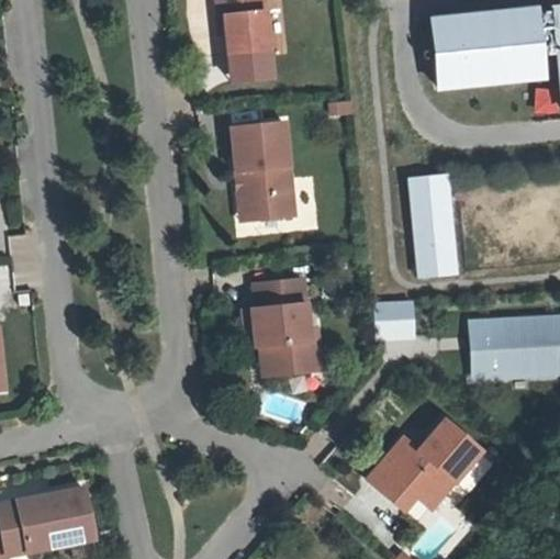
[(214,0),(216,15),(222,14),(226,54),(267,49),(261,0),(214,0)]
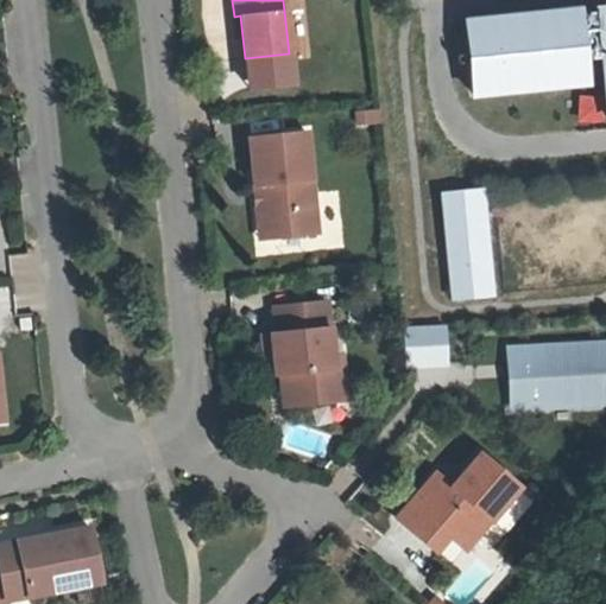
[(605,11),(467,25),(474,99),(588,87),(586,61),(605,58),(605,11)]
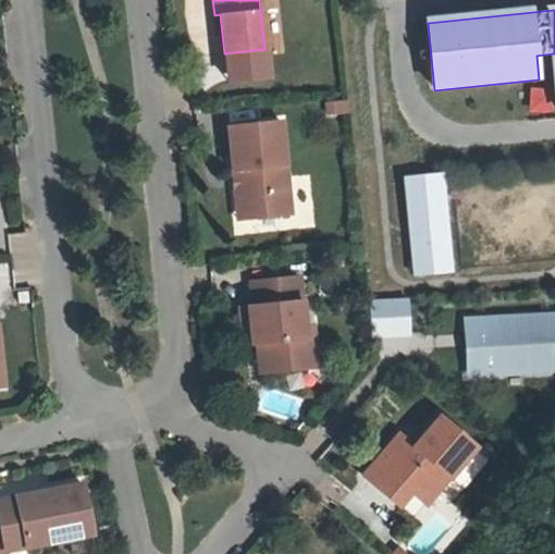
[(348,97),(325,99),(328,113),(349,112),(348,97)]
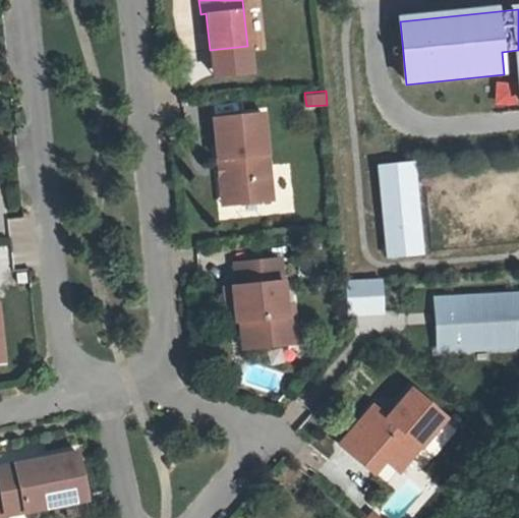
[(261,113),(212,117),(216,159),(221,158),(226,204),(270,199),(261,113)]
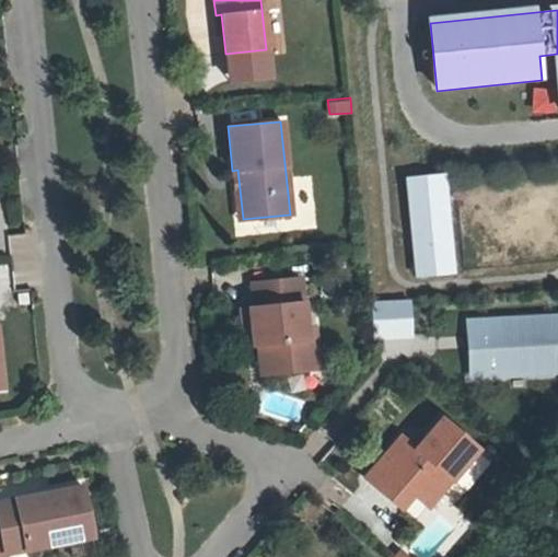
[(237,170),(232,171),(236,220),(243,219),(237,170)]
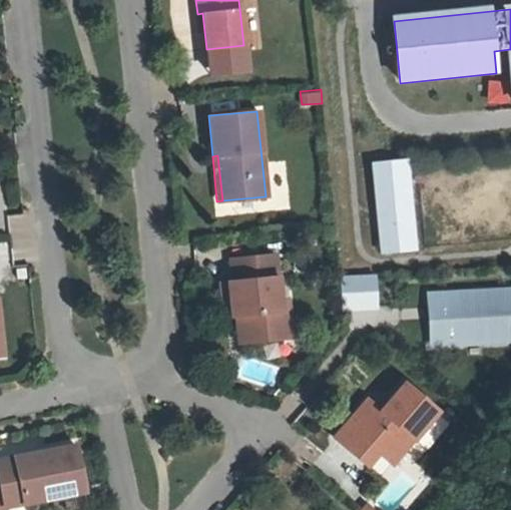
[(412,156),(373,158),(379,252),(417,250),(412,156)]
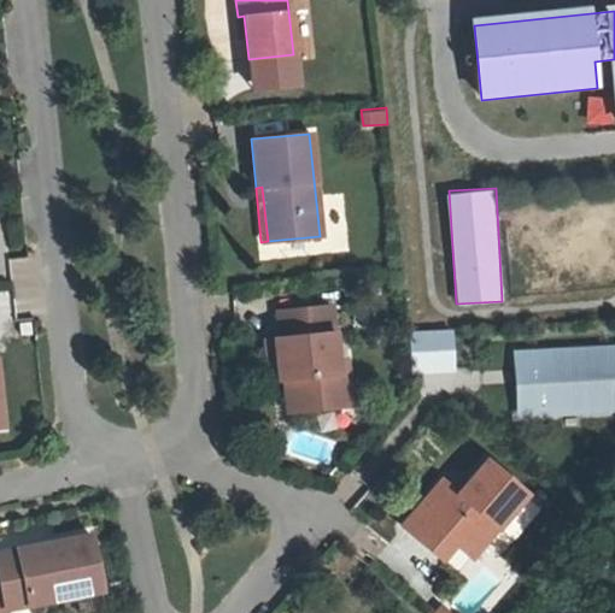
[(11,288),(0,288),(0,313),(11,314),(11,288)]
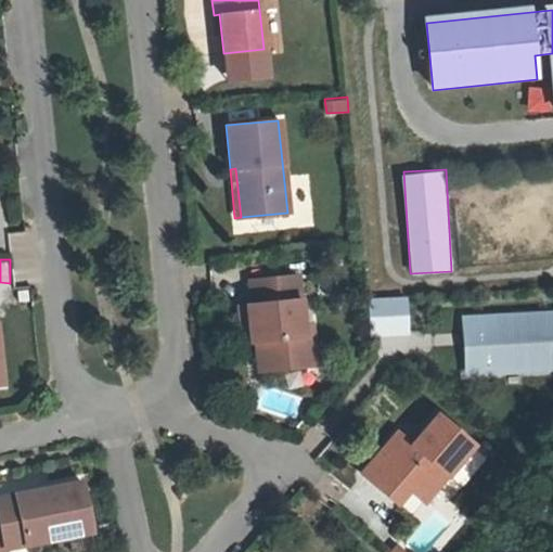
[(299,273),(251,279),(254,302),(248,303),(249,323),(252,341),(257,339),(260,370),(309,364),(305,321),(299,273)]
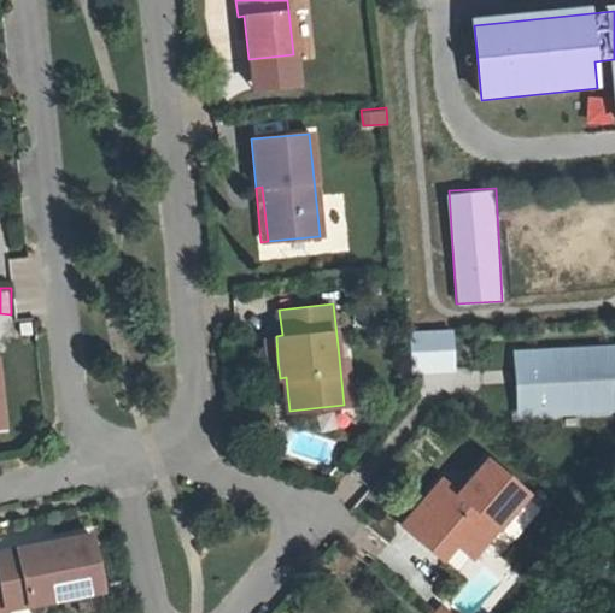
[(452,320),(406,323),(410,365),(454,363),(452,320)]
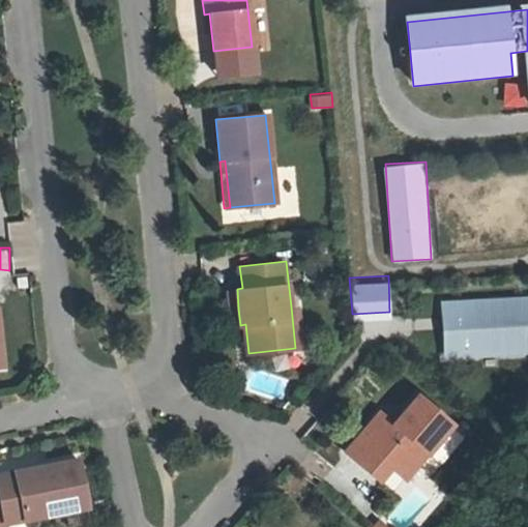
[(237,289),(229,290),(230,309),(238,309),(237,289)]
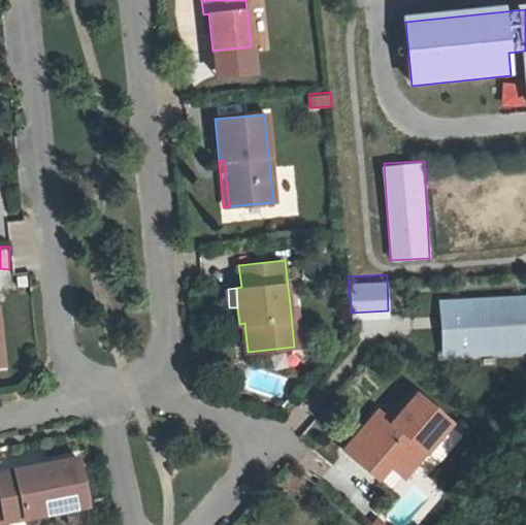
[(525,295),(440,299),(440,310),(453,309),(454,322),(441,323),(441,347),(525,343),(525,320),(525,295)]
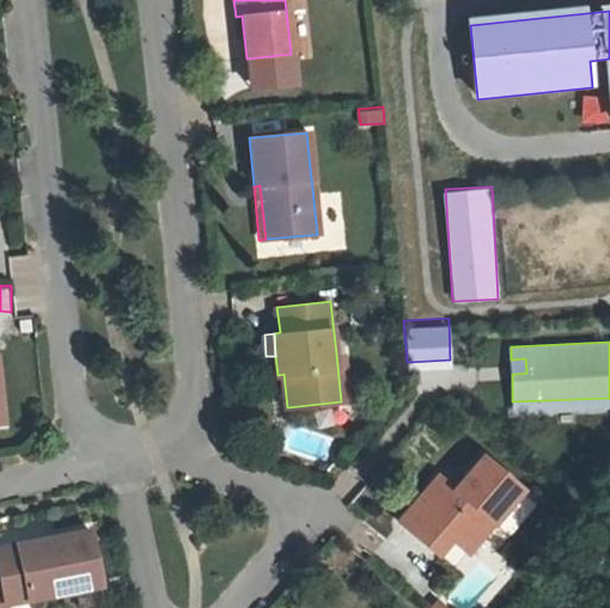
[(345,354),(336,354),(341,401),(349,400),(345,354)]
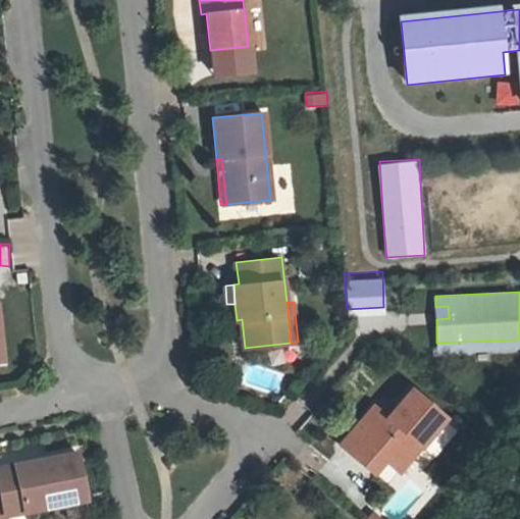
[(448,306),(435,307),(436,319),(449,318),(448,306)]
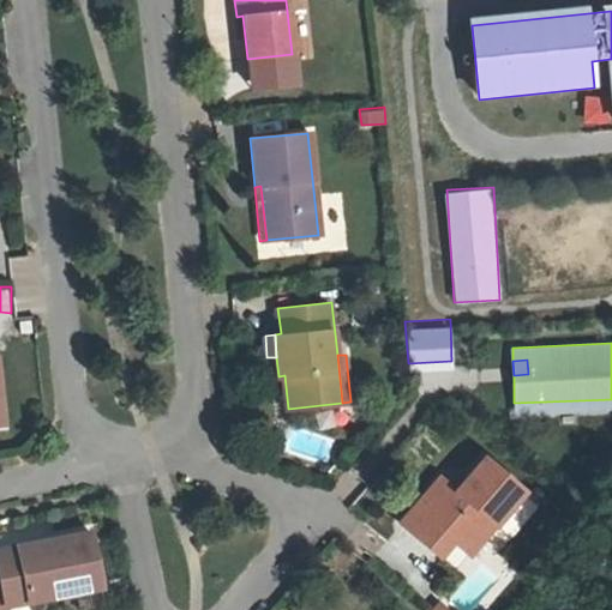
[(431,488),(402,521),(433,549),(447,533),(454,539),(469,554),(526,490),(486,457),(457,489),(447,501),(431,488)]
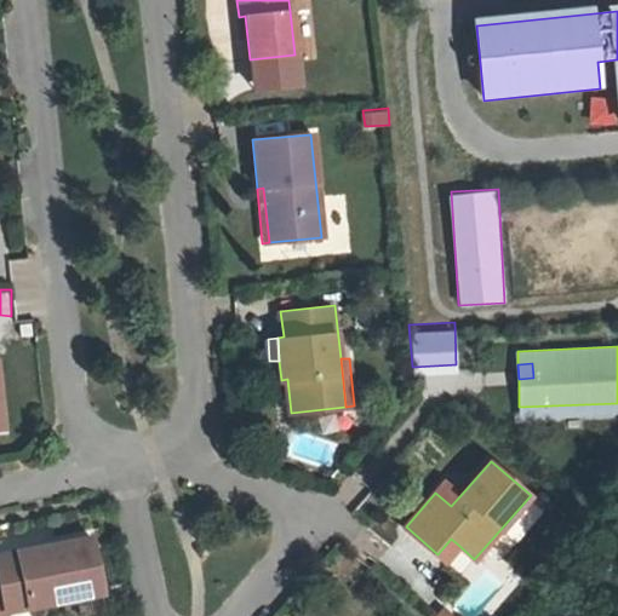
[(446,481),(435,493),(451,506),(462,494),(446,481)]
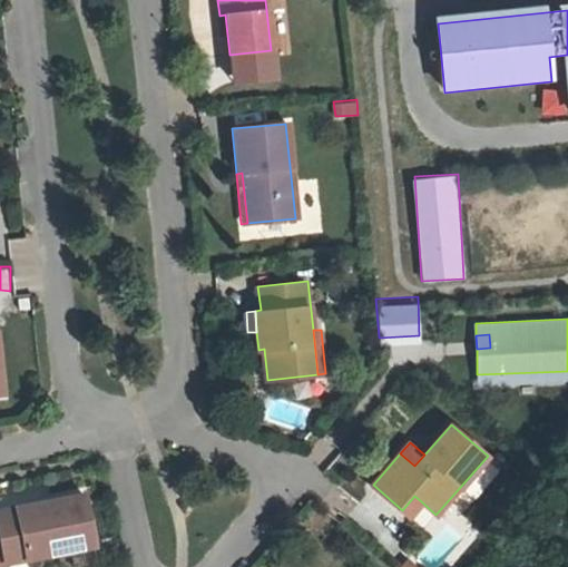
[(0,511),(0,534),(3,556),(0,556),(0,566),(7,566),(7,564),(96,547),(86,496),(0,511)]
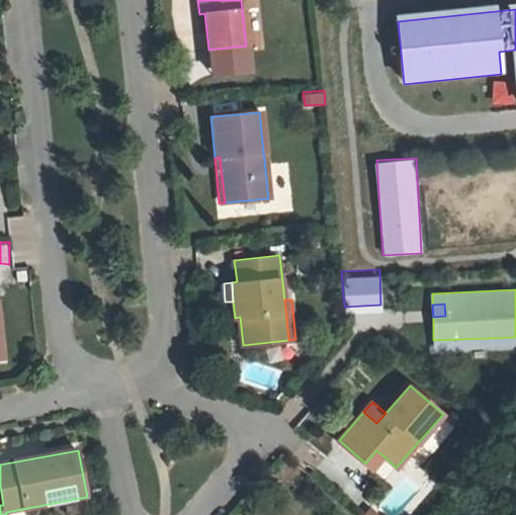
[(376,450),(365,463),(370,468),(382,455),(376,450)]
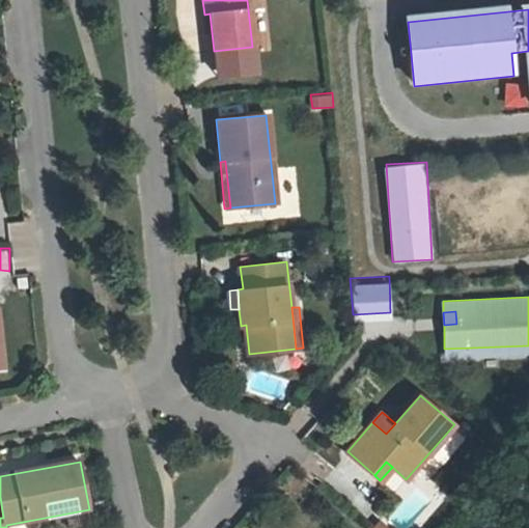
[(394,527),(382,516),(370,527),(371,527),(394,527)]
